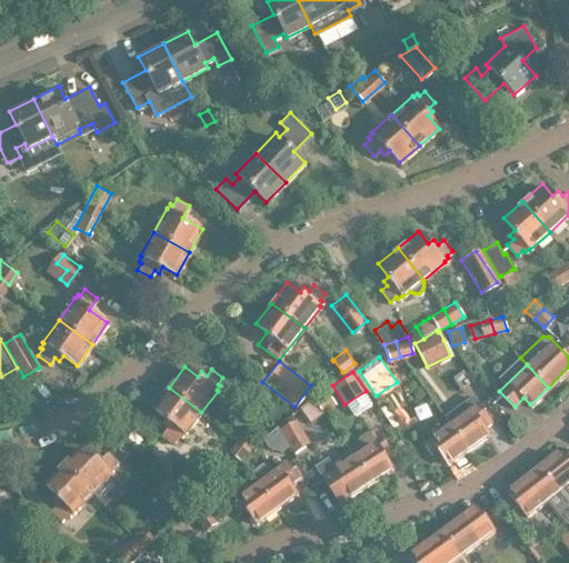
[(166,426),(161,433),(173,442),(178,436),(180,438),(183,433),(185,434),(201,412),(169,388),(152,408),(166,418),(161,423),(166,426)]
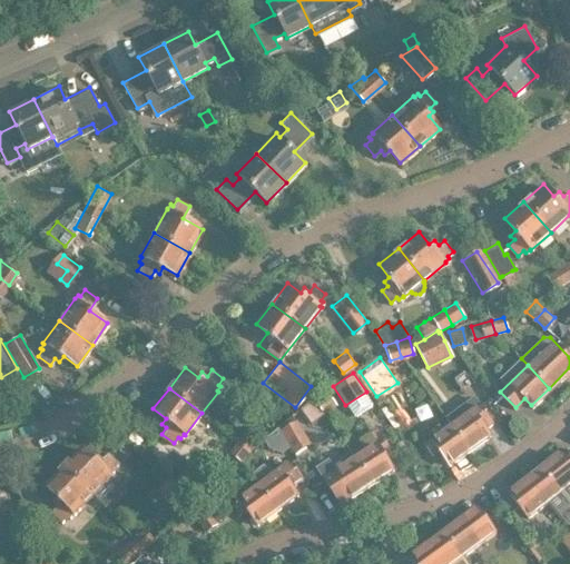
[(327,392),(316,399),(325,412),(335,403),(327,392)]
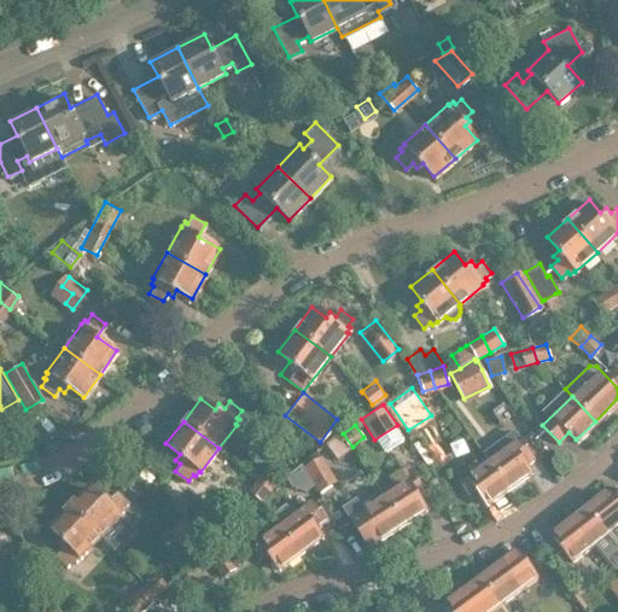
[(488,459),(508,487),(530,471),(523,461),(531,455),(513,430),(483,453),(488,459)]
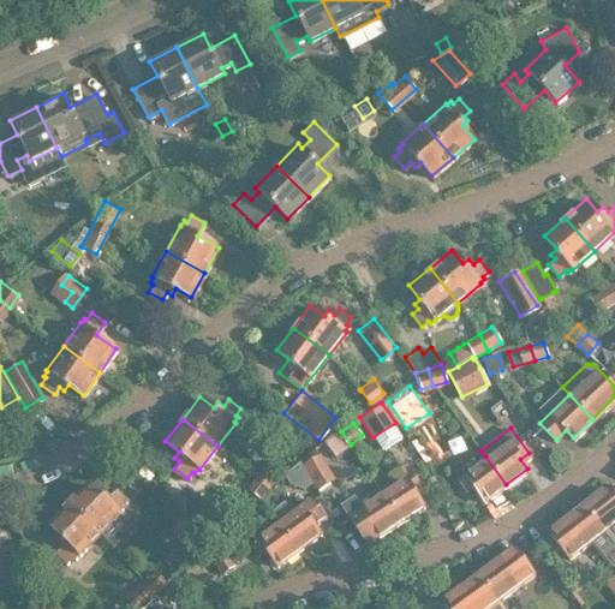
[(339,429),(323,441),(335,457),(340,452),(351,445),(341,431),(339,429)]
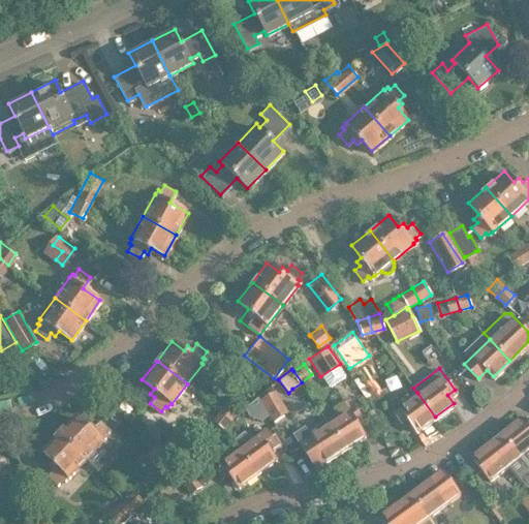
[(251,397),(269,383),(261,375),(245,388),(251,397)]
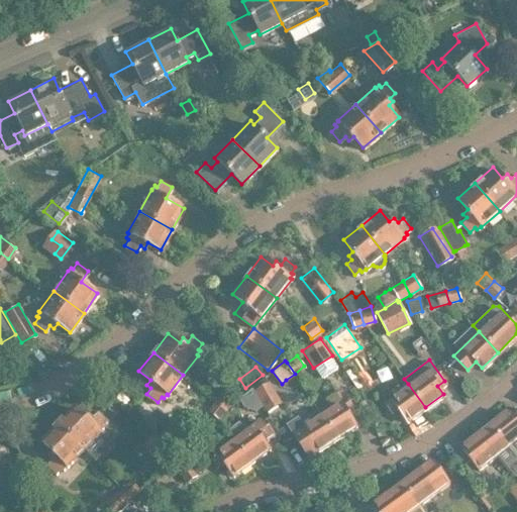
[(252,386),(254,389),(256,388),(267,382),(264,377),(252,386)]
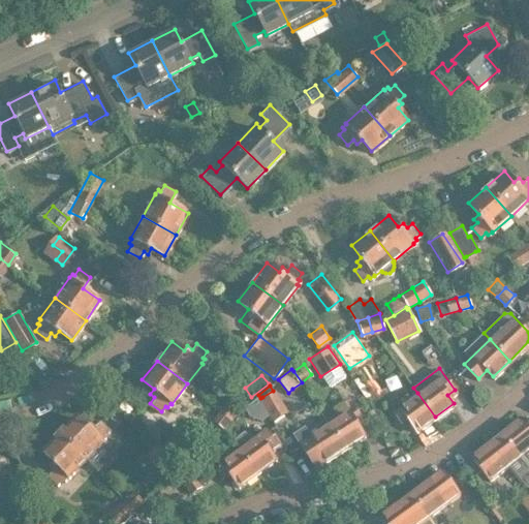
[(287,411),(274,390),(262,397),(260,398),(258,399),(271,422),(287,411)]
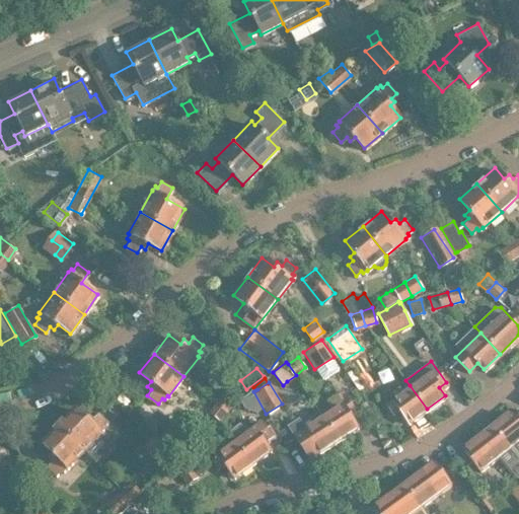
[(409,422),(427,409),(410,385),(385,402),(392,414),(398,409),(409,422)]
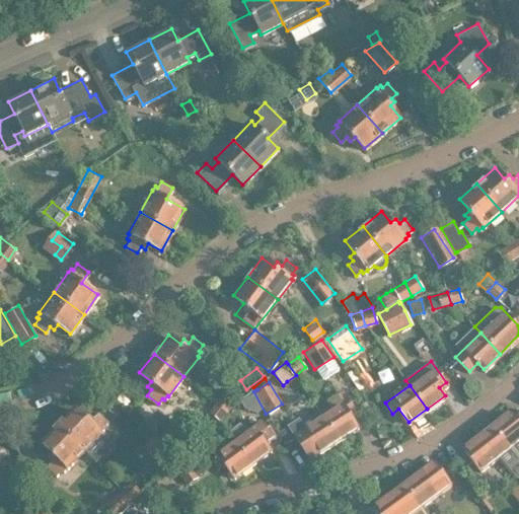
[(215,400),(226,410),(235,398),(223,389),(215,400)]
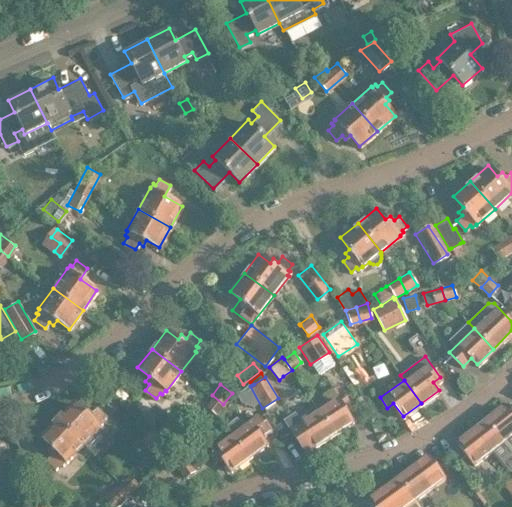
[(337,395),(331,386),(321,393),(327,403),(318,409),(333,432),(353,419),(345,406),(349,403),(342,392),(337,395)]
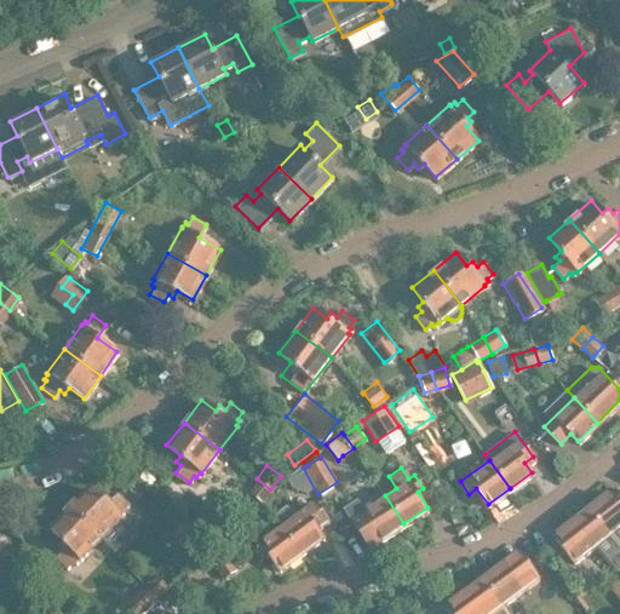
[(270,489),(257,478),(247,491),(262,501),(270,489)]
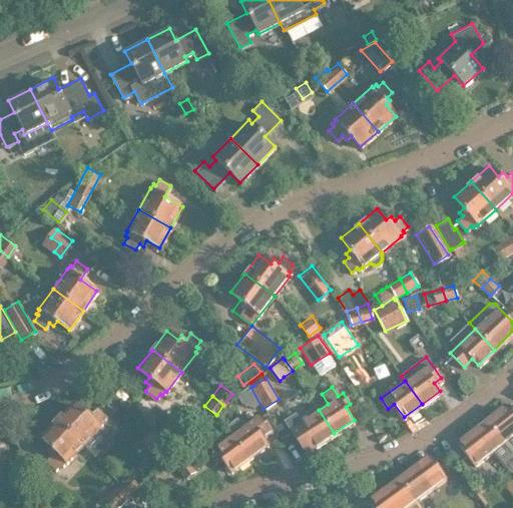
[(102,423),(101,421),(106,416),(96,407),(91,412),(87,408),(83,412),(72,402),(56,419),(83,445),(100,427),(99,427),(102,423)]
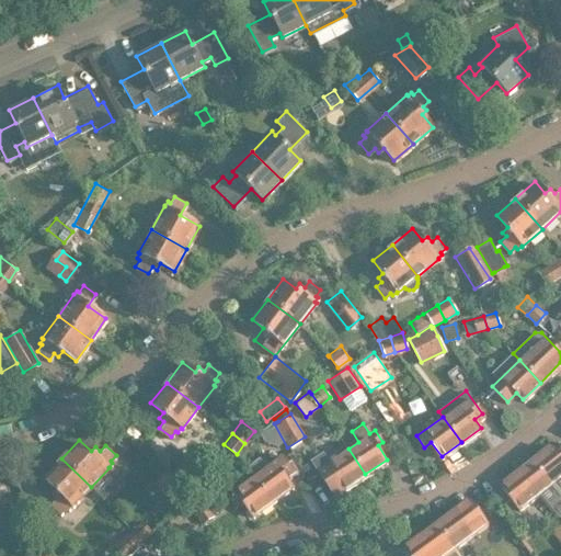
[(552,443),(531,460),(560,496),(560,495),(560,442),(554,446),(552,443)]
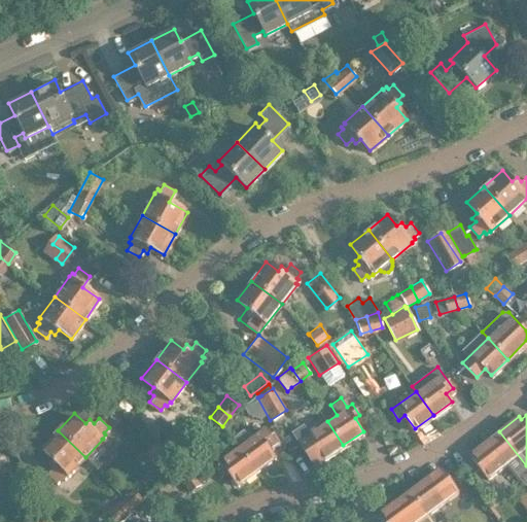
[(302,423),(291,430),(313,464),(322,458),(343,445),(327,421),(308,433),(302,423)]
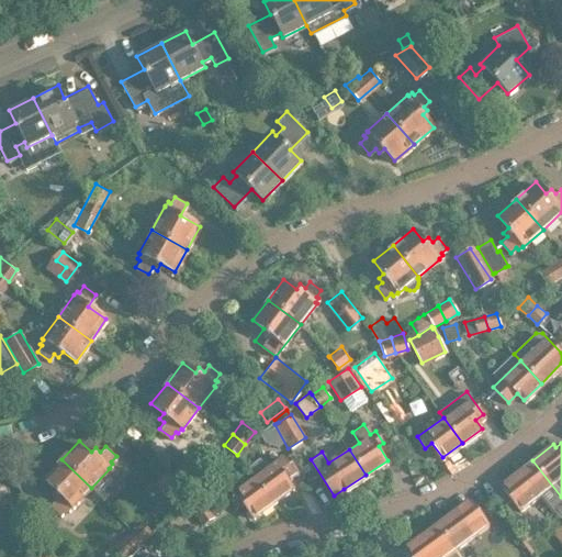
[(258,458),(246,467),(272,501),(292,487),(285,479),(295,471),(284,456),(266,469),(258,458)]
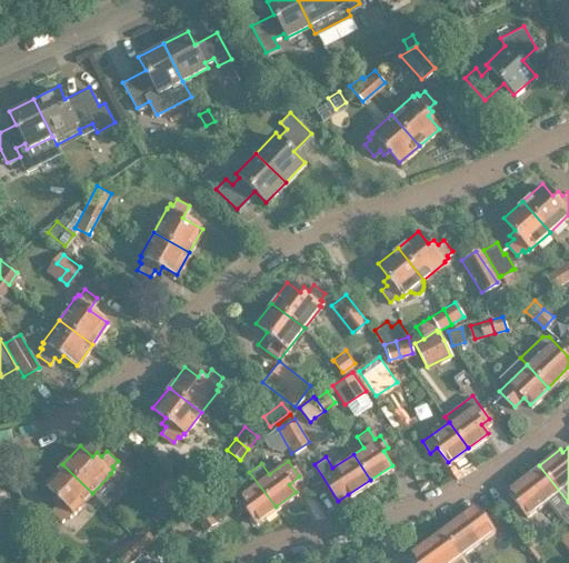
[(56,503),(50,510),(61,520),(66,514),(68,516),(72,512),(73,513),(92,493),(62,464),(45,483),(57,494),(51,500),(56,503)]
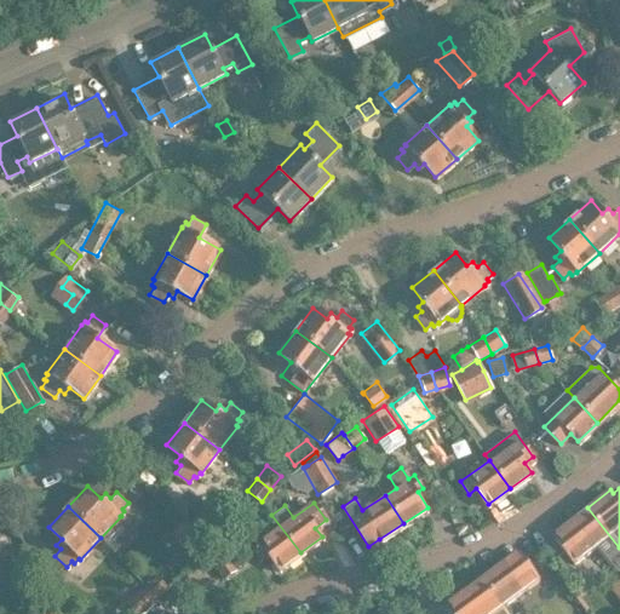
[(339,508),(333,512),(340,524),(348,520),(339,508)]
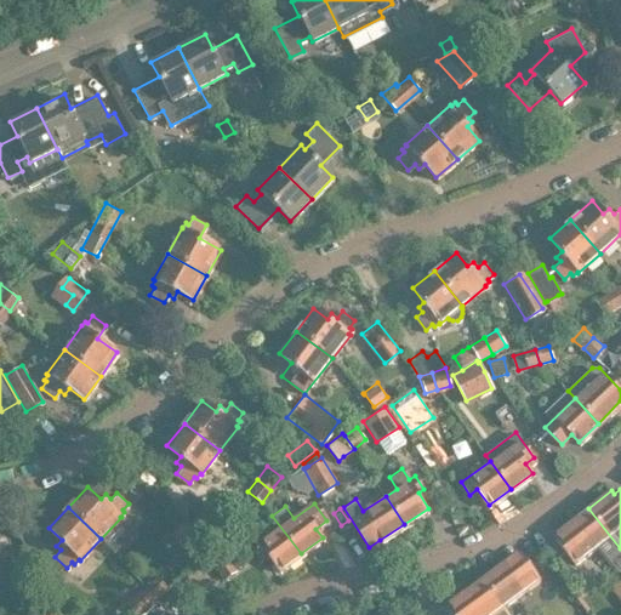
[(567,527),(553,537),(573,562),(580,556),(594,544),(615,569),(619,567),(620,563),(620,550),(620,548),(588,508),(565,525),(567,527)]
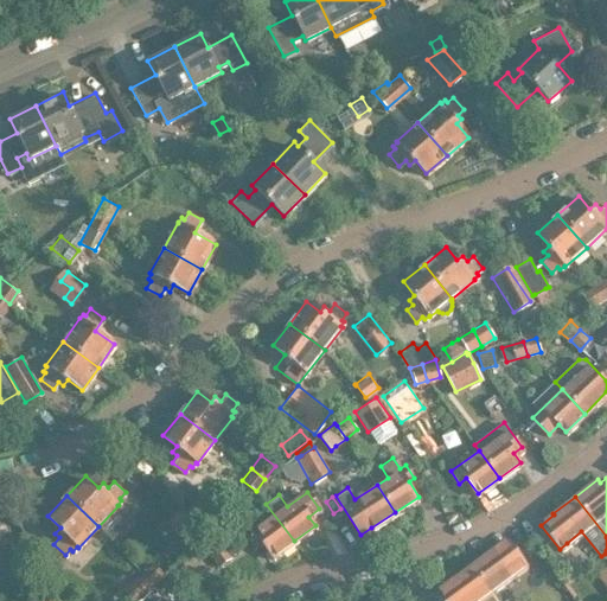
[(204,500),(191,511),(206,530),(219,519),(204,500)]
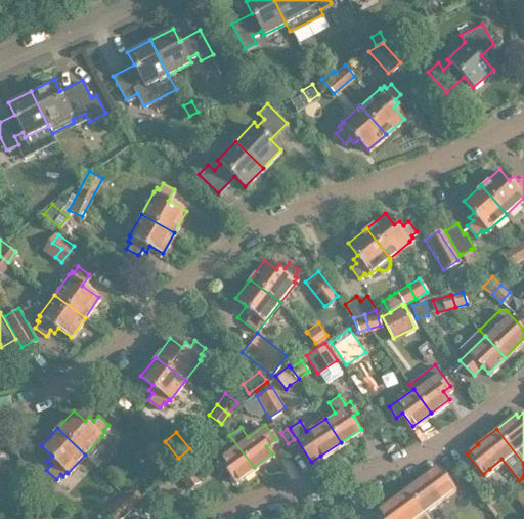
[(235,481),(254,467),(229,435),(229,436),(236,445),(214,463),(220,472),(225,468),(235,481)]
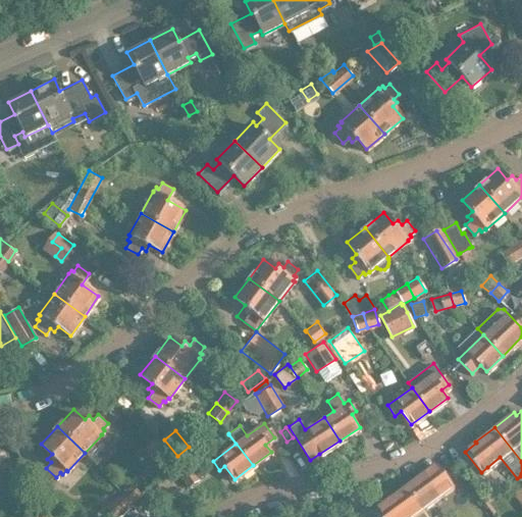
[(167,465),(170,453),(147,447),(144,458),(167,465)]
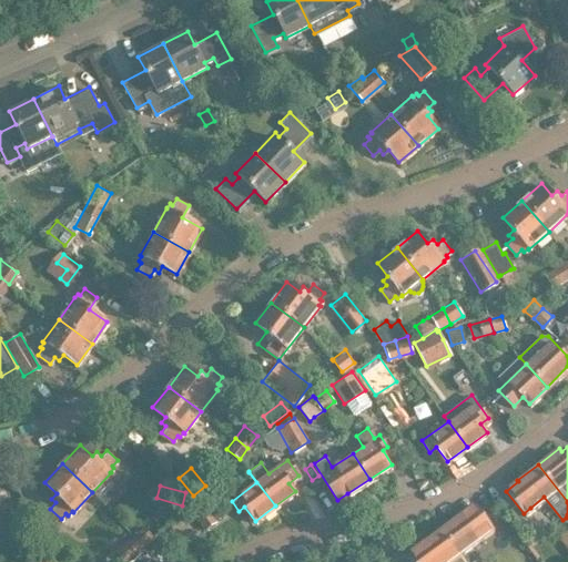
[(190,508),(198,518),(208,510),(200,500),(190,508)]
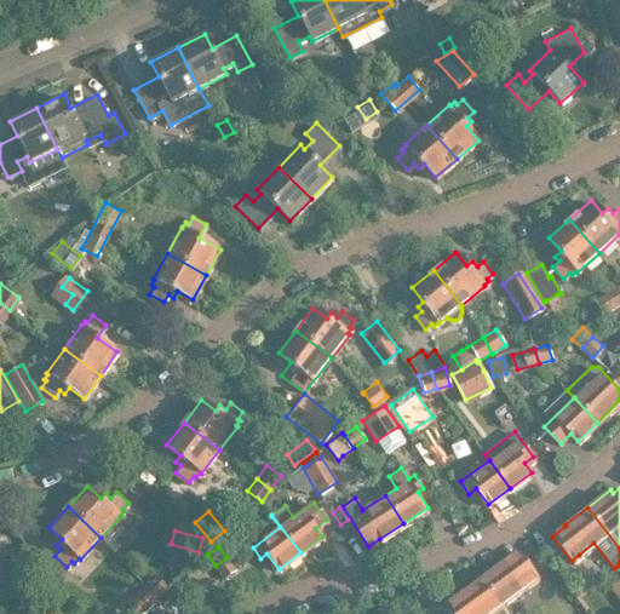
[(504,560),(481,575),(501,604),(532,584),(538,578),(517,549),(504,560)]
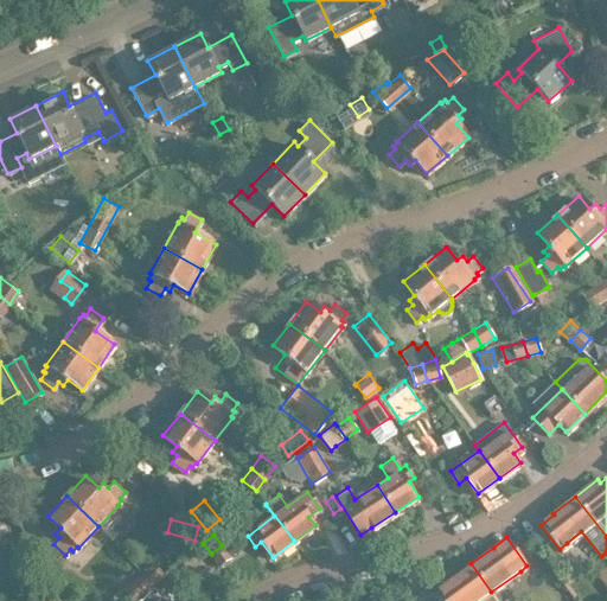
[(229,556),(222,545),(211,554),(218,563),(229,556)]
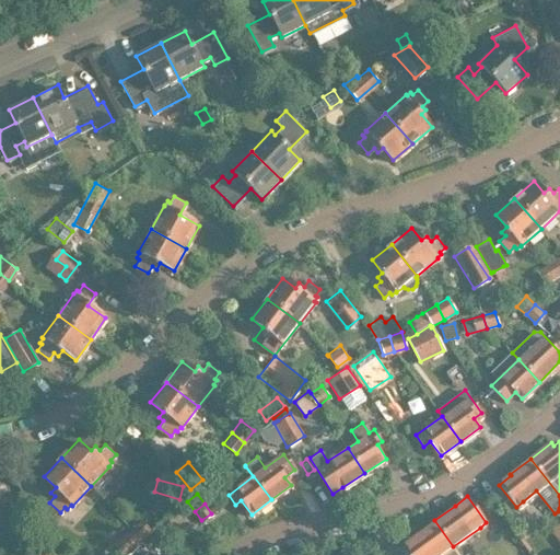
[(417,540),(403,550),(407,554),(458,554),(453,546),(434,520),(413,535),(417,540)]
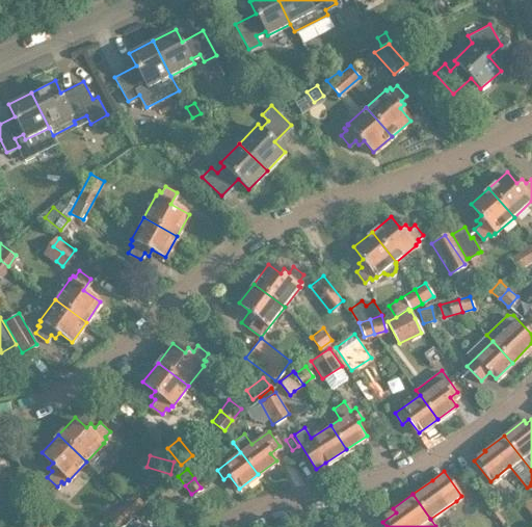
[(139,526),(145,519),(135,508),(124,521),(118,526),(139,526)]
